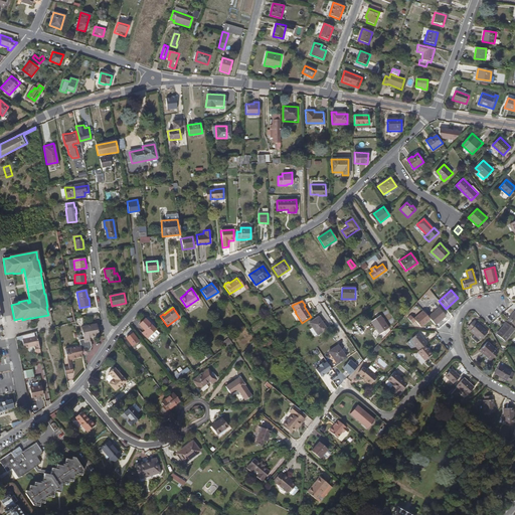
[(430,319),(435,325),(446,317),(439,308),(427,317),(430,319)]
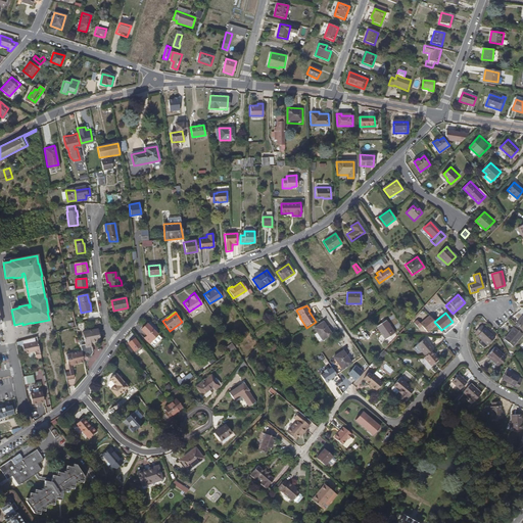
[(436,324),(434,322),(429,316),(420,324),(417,320),(414,323),(419,329),(422,326),(427,332),(436,324)]
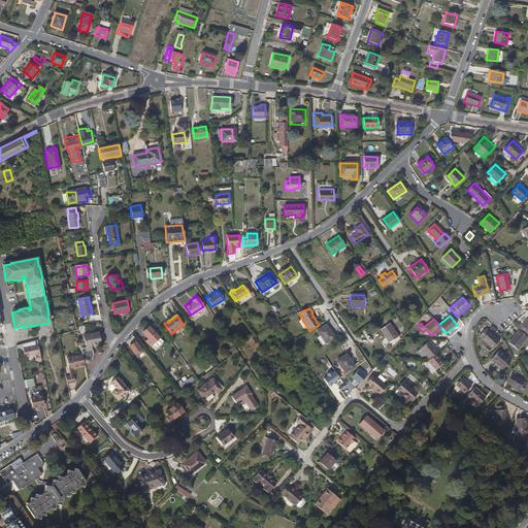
[(398,336),(389,324),(380,330),(389,342),(398,336)]
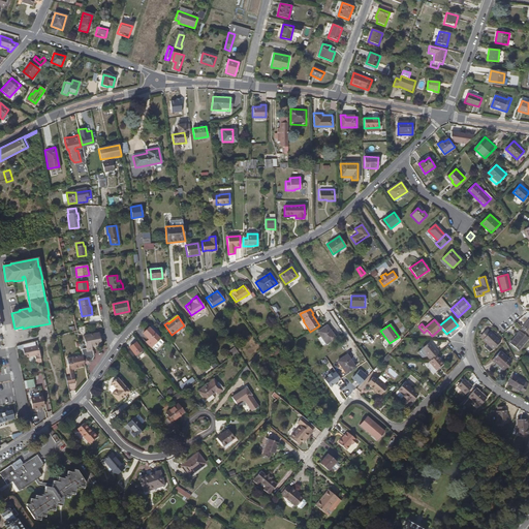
[(335,339),(327,327),(317,332),(325,345),(335,339)]
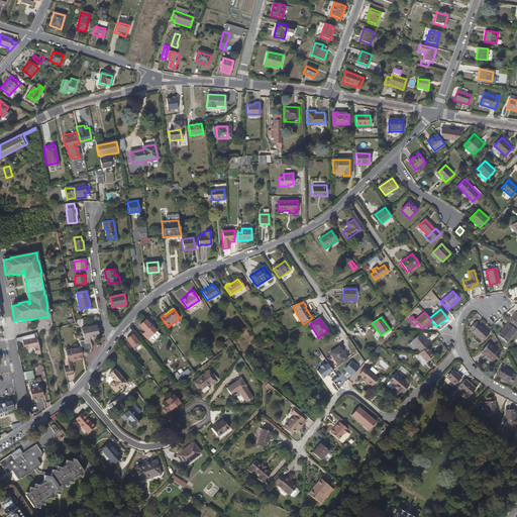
[(140,326),(146,332),(151,326),(145,320),(140,326)]
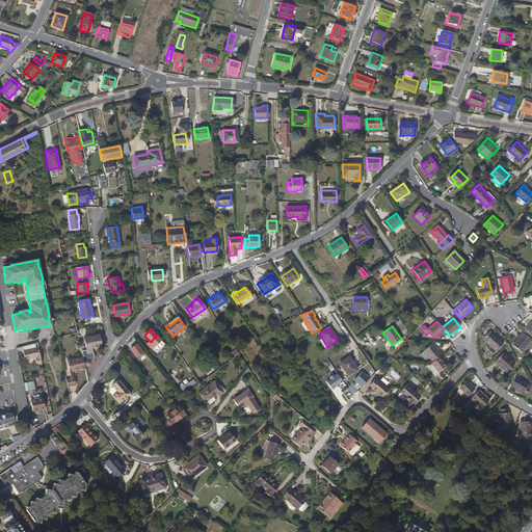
[(496,352),(503,344),(489,331),(482,340),(489,346),(486,349),(493,354),(495,351),(496,352)]
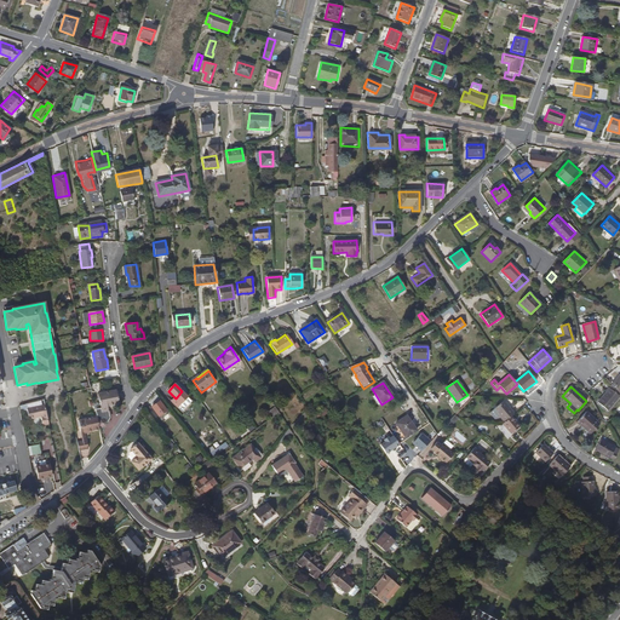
[(607,411),(619,396),(609,389),(597,402),(607,411)]
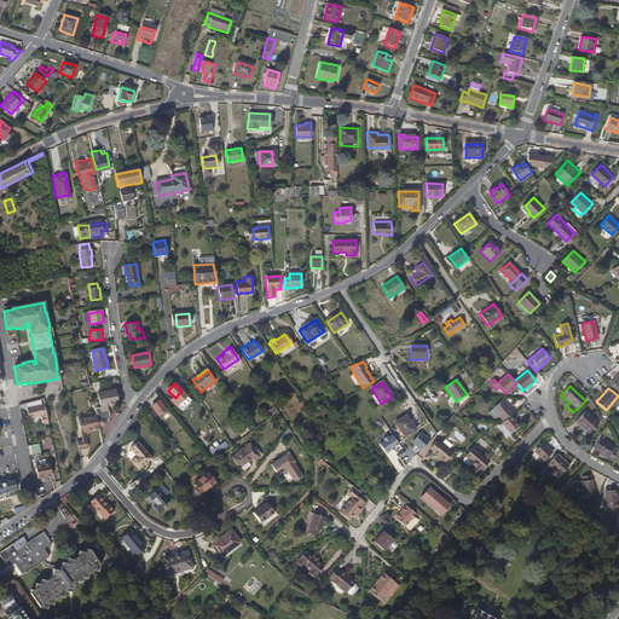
[(103,427),(106,426),(113,417),(111,410),(110,410),(109,405),(119,403),(116,391),(100,394),(104,410),(97,411),(99,422),(100,422),(100,424),(103,427)]
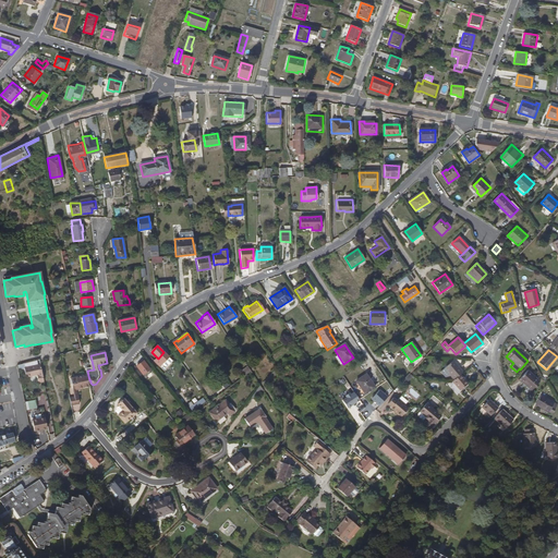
[(164,352),(158,359),(155,362),(159,366),(169,358),(164,352)]
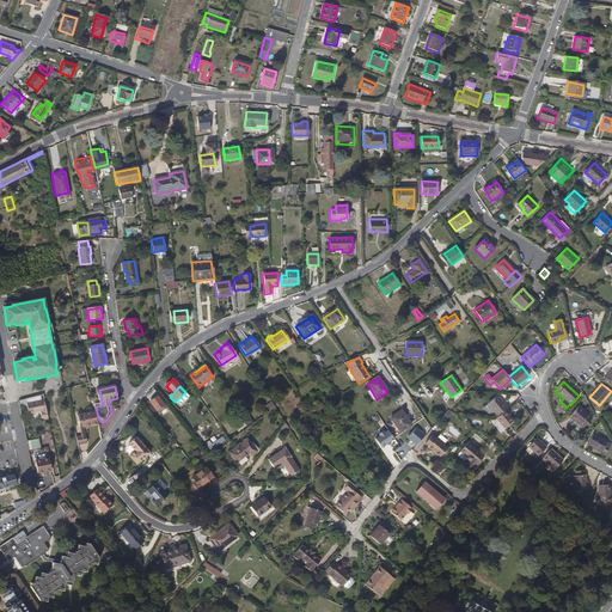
[(507,410),(509,408),(499,396),(489,404),(500,416),(507,410)]
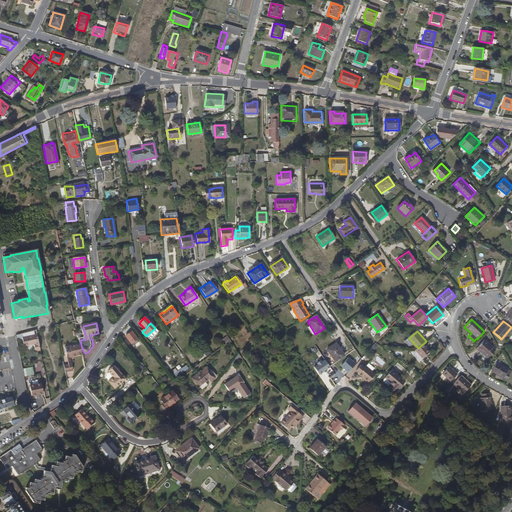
[(137,339),(132,332),(128,334),(127,333),(124,336),(131,344),(137,339)]
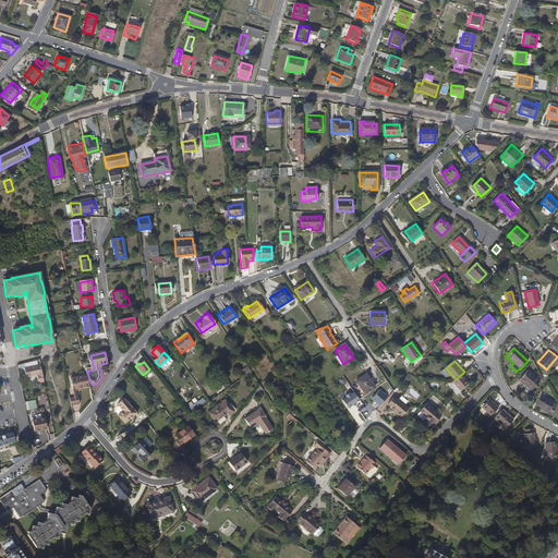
[(43,377),(39,364),(37,365),(24,367),(23,367),(25,378),(31,377),(31,375),(36,374),(37,378),(43,377)]
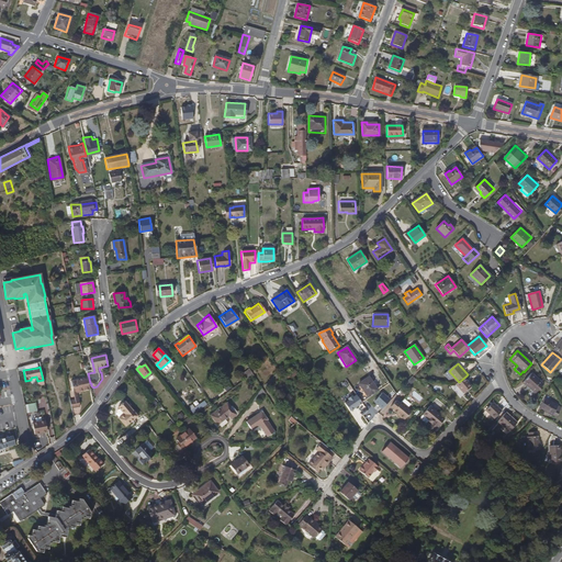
[(249,369),(243,374),(246,379),(253,373),(249,369)]
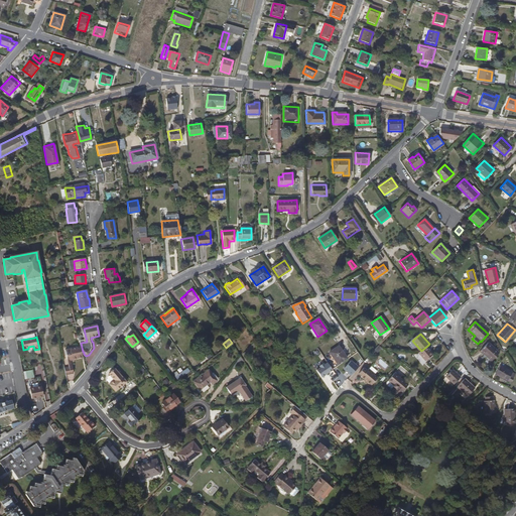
[(491,362),(498,354),(488,344),(480,352),(491,362)]
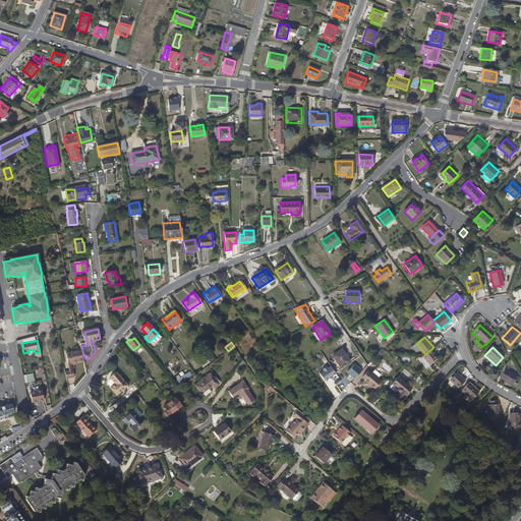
[(425,354),(424,355),(423,355),(431,364),(439,357),(431,349),(425,354)]
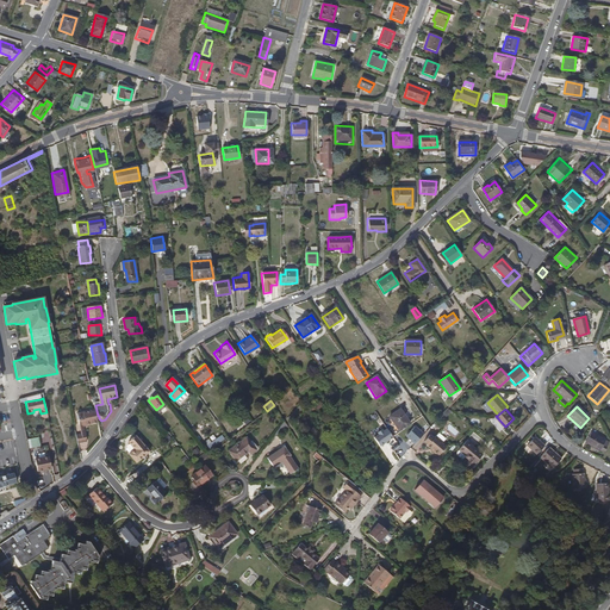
[(89,424),(98,423),(94,410),(76,414),(79,425),(85,424),(85,425),(89,424)]
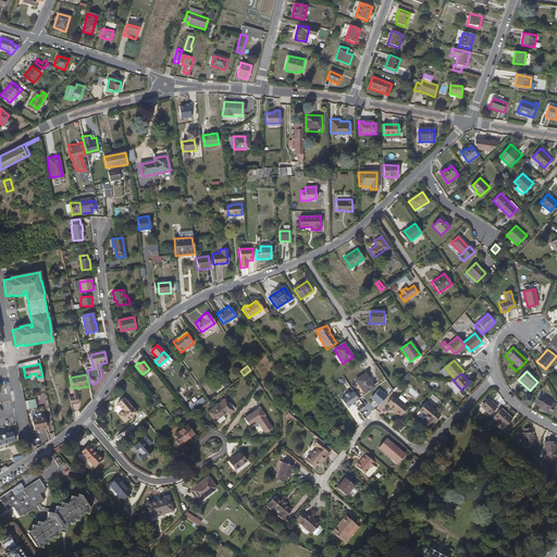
[(364,395),(373,387),(364,375),(356,381),(364,395)]
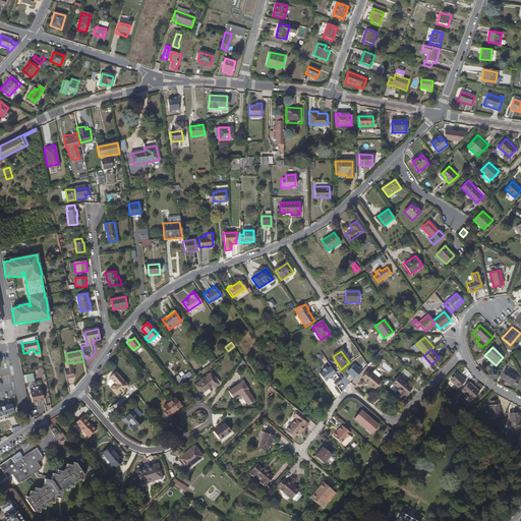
[(77,364),(76,362),(72,363),(72,362),(67,363),(69,371),(72,370),(71,365),(77,364)]
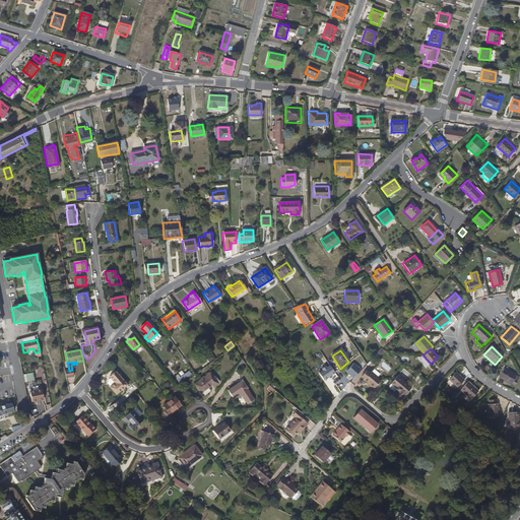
[(329,365),(318,372),(324,381),(335,374),(329,365)]
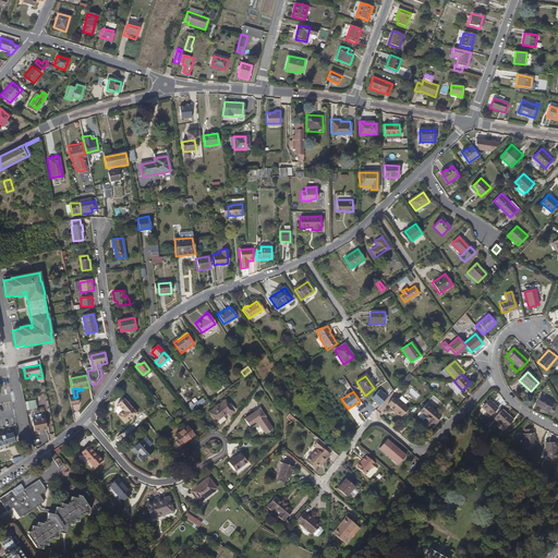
[(403,391),(398,399),(404,404),(410,398),(403,391)]
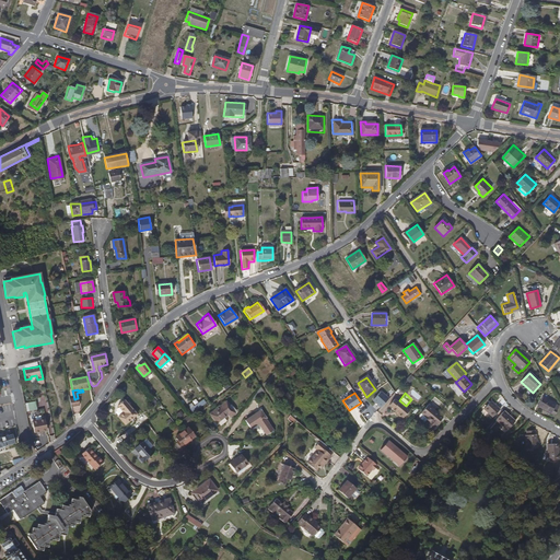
[(69,400),(71,408),(80,406),(78,398),(74,399),(69,400)]
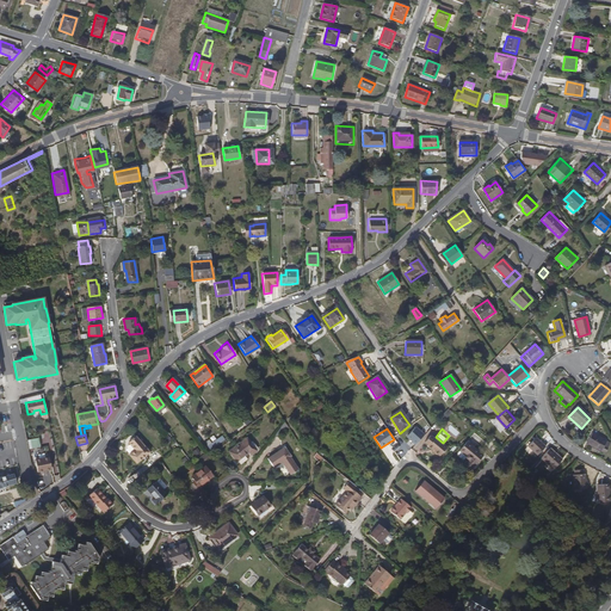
[(604,446),(606,443),(592,434),(585,444),(603,456),(608,449),(604,446)]
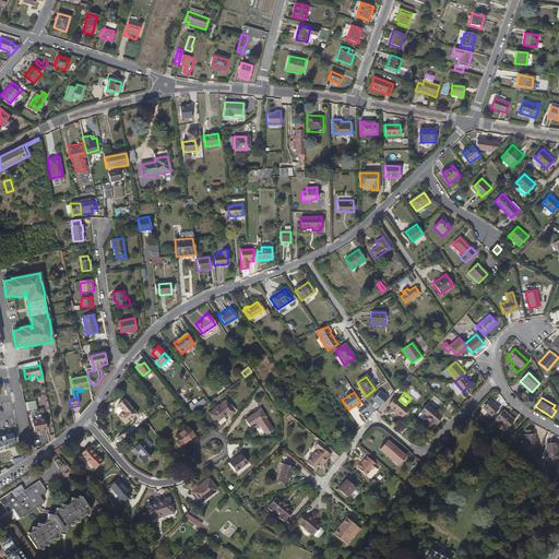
[(405,405),(399,400),(396,401),(393,399),(388,405),(391,407),(391,408),(393,411),(395,412),(394,414),(400,418),(407,409),(404,406),(405,405)]
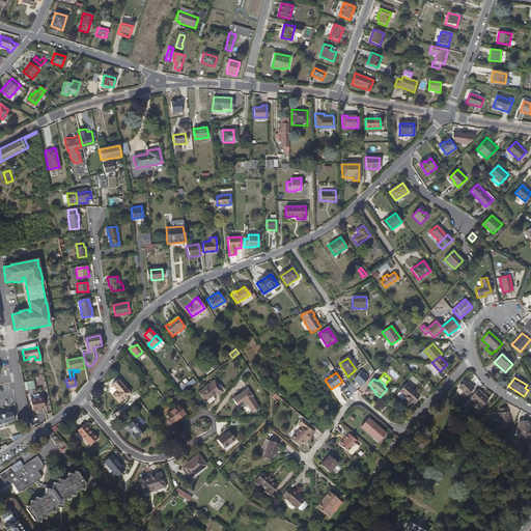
[(118,403),(130,393),(118,380),(111,385),(117,392),(112,396),(118,403)]
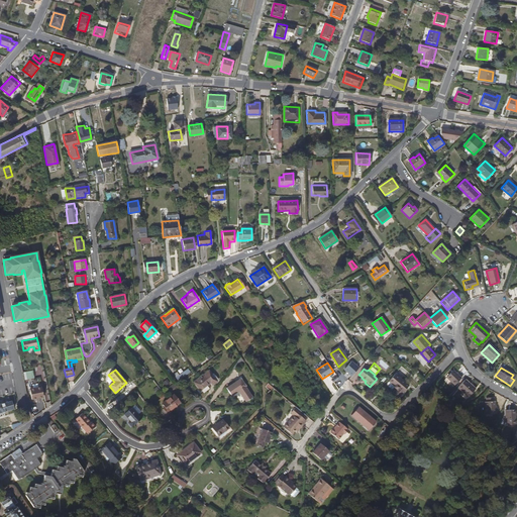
[(23,373),(24,380),(34,379),(33,371),(23,373)]
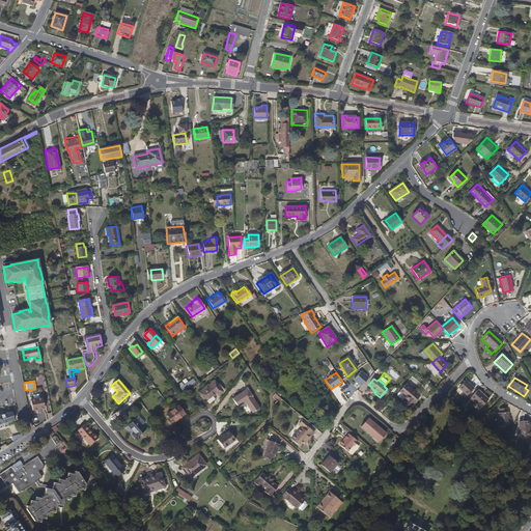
[(467,396),(473,388),(465,381),(457,388),(467,396)]
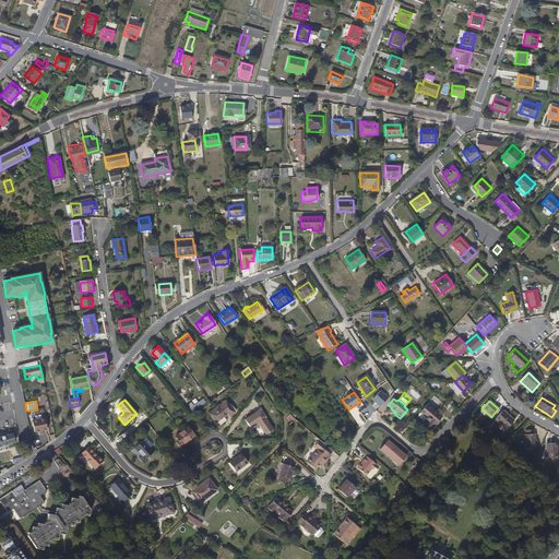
[(430,430),(442,417),(427,404),(419,413),(417,415),(417,417),(421,420),(424,420),(425,419),(427,421),(424,425),(430,430)]
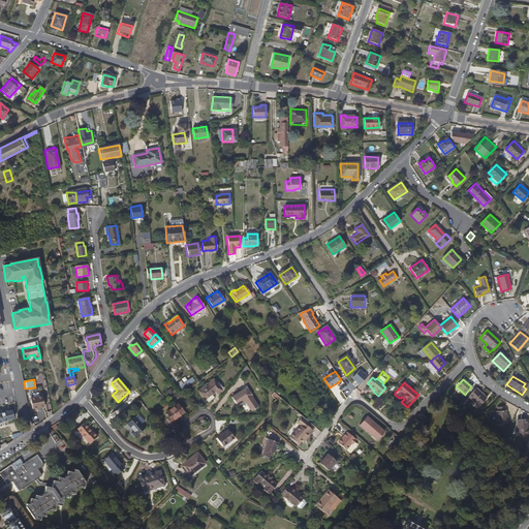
[(216,392),(210,383),(198,392),(205,400),(216,392)]
